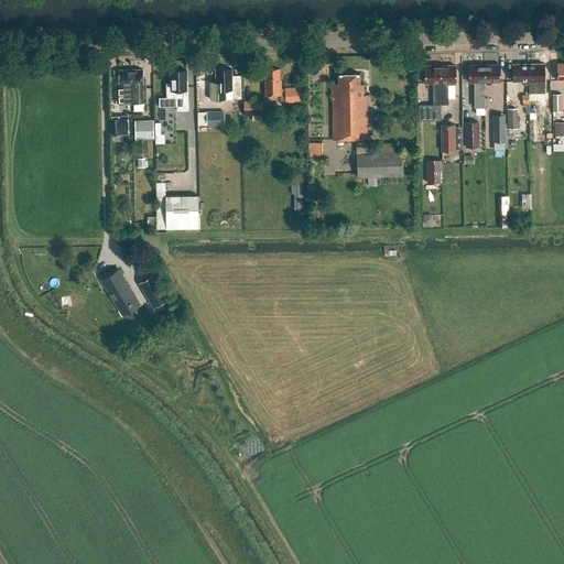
[(499,64),(484,65),(484,85),(485,85),(490,85),(490,82),(500,82),(499,64)]
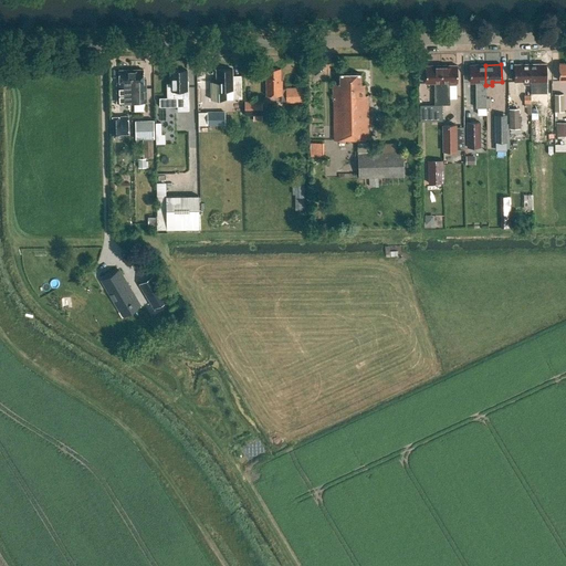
[(531,84),(530,64),(514,64),(514,82),(524,82),(524,84),(531,84)]
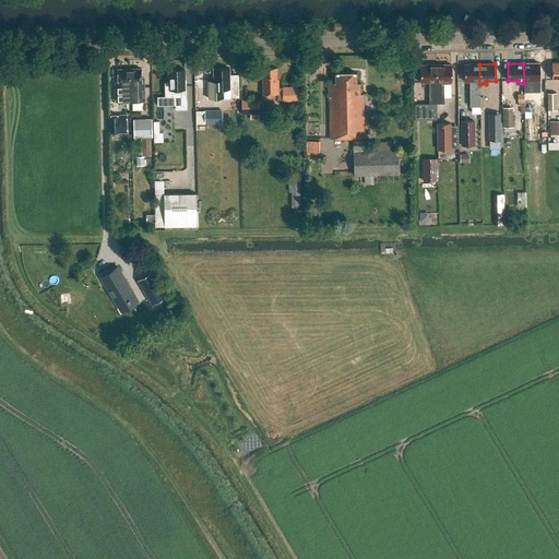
[(539,63),(523,63),(524,83),(524,90),(539,90),(539,63)]
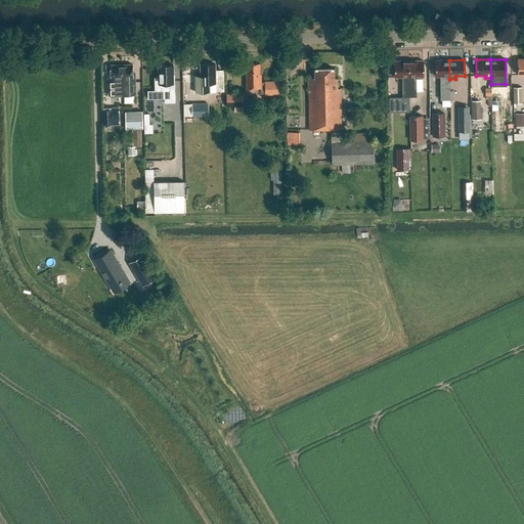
[(423,60),(408,61),(409,97),(415,97),(415,77),(424,77),(423,60)]
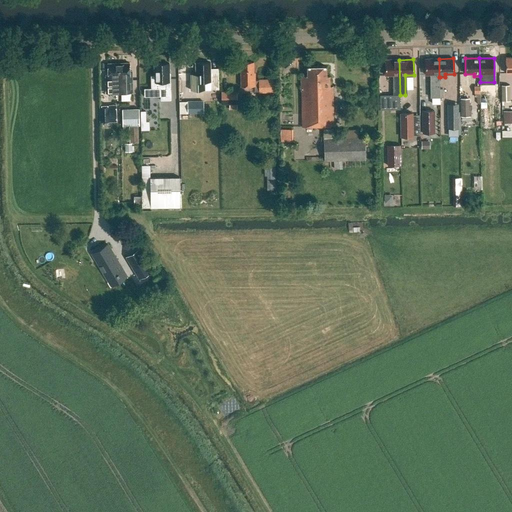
[(439,77),(439,59),(425,59),(425,75),(431,75),(431,97),(440,97),(440,82),(440,77),(439,77)]
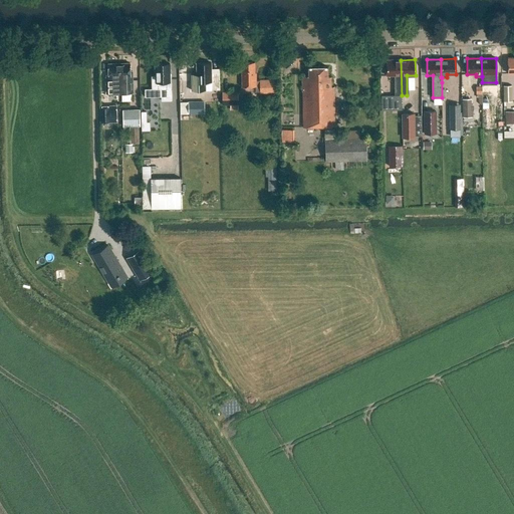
[(401,60),(387,60),(387,75),(395,75),(396,95),(402,95),(401,60)]
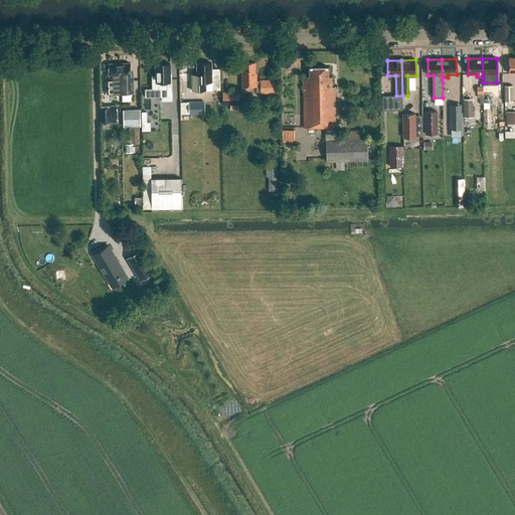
[(255,62),(241,63),(242,87),(261,87),(261,94),(275,93),(275,80),(256,80),(256,73),(255,73),(255,62)]
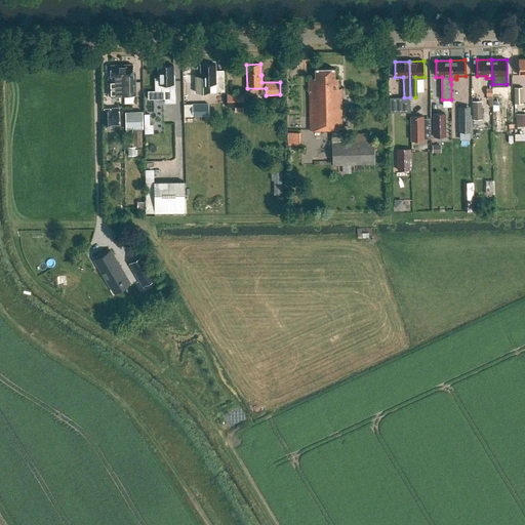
[(109,74),(109,80),(109,95),(121,95),(121,80),(122,80),(122,65),(111,66),(111,74),(109,74)]
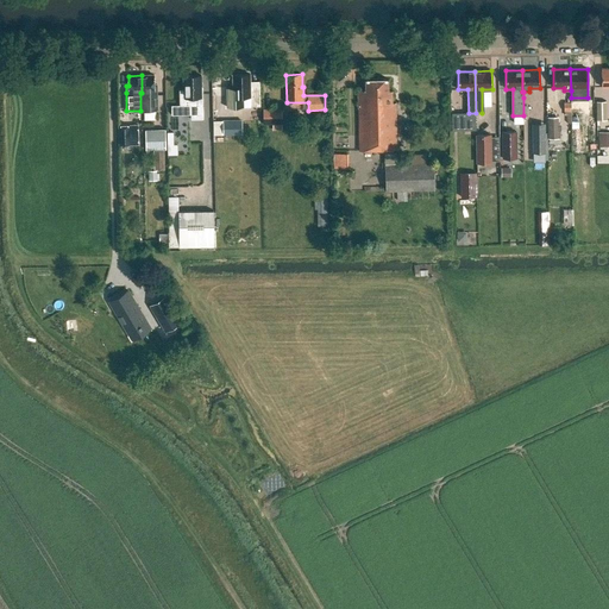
[(154,75),(142,75),(142,93),(143,93),(143,111),(157,111),(157,93),(157,85),(155,85),(154,75)]
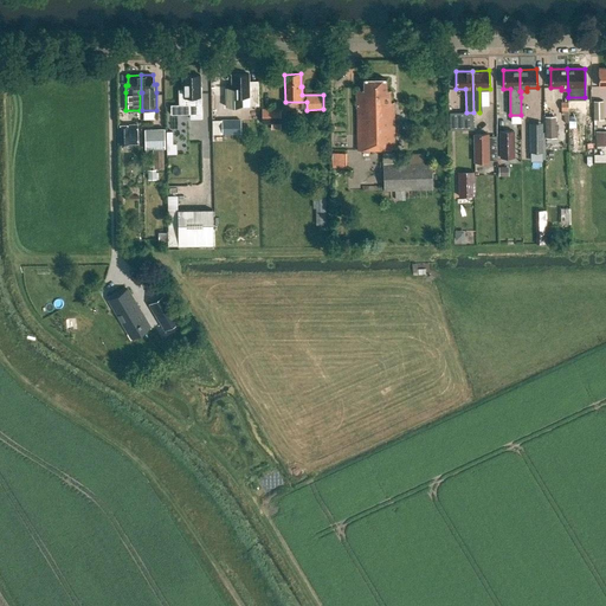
[(258,86),(249,86),(249,75),(232,75),(232,89),(233,96),(240,96),(240,107),(259,107),(258,86)]
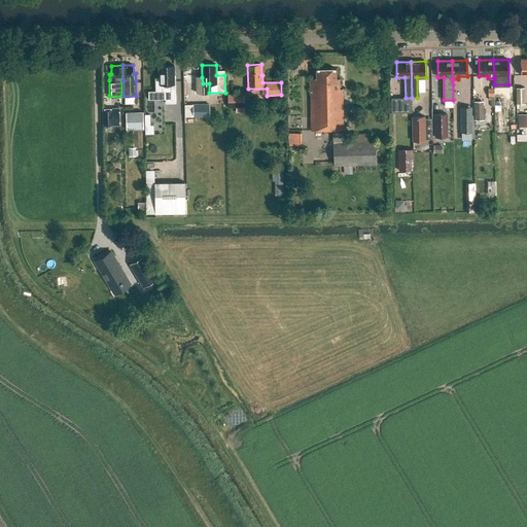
[(159,66),(160,86),(164,86),(164,104),(174,104),(174,92),(175,92),(174,66),(159,66)]
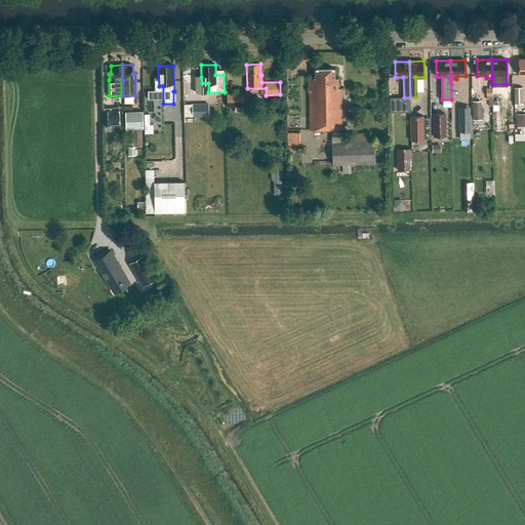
[(315,69),(315,78),(309,78),(309,130),(341,129),(341,89),(338,89),(337,78),(334,79),(334,69),(315,69)]
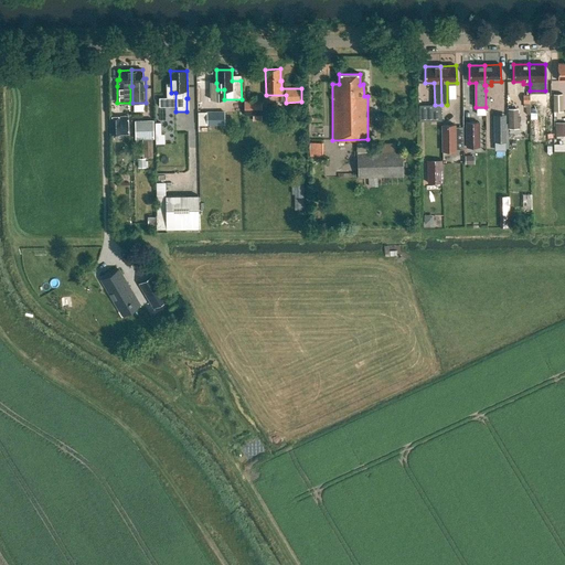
[(563,112),(562,94),(553,94),(553,112),(563,112)]
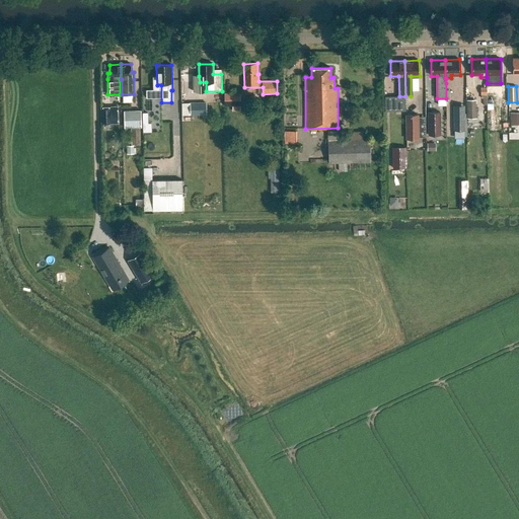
[(240,92),(225,92),(225,106),(232,106),(232,112),(240,112),(240,92)]
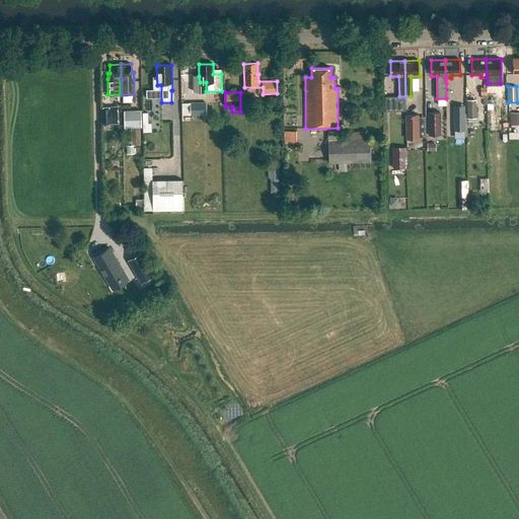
[(466,100),(467,119),(476,118),(475,99),(466,100)]
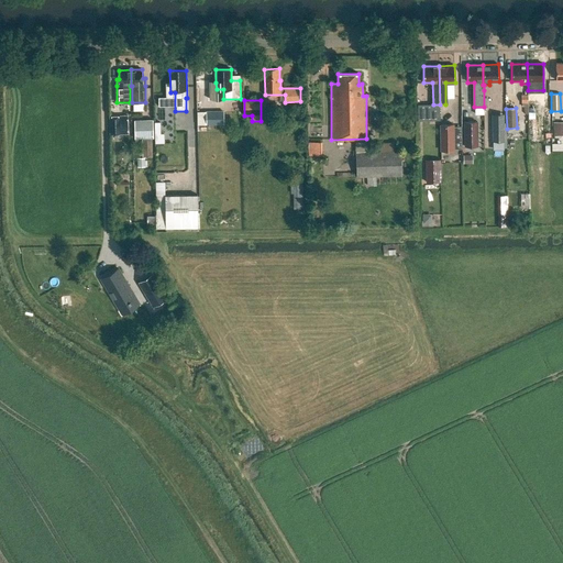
[(224,111),(207,111),(207,124),(224,124),(224,111)]
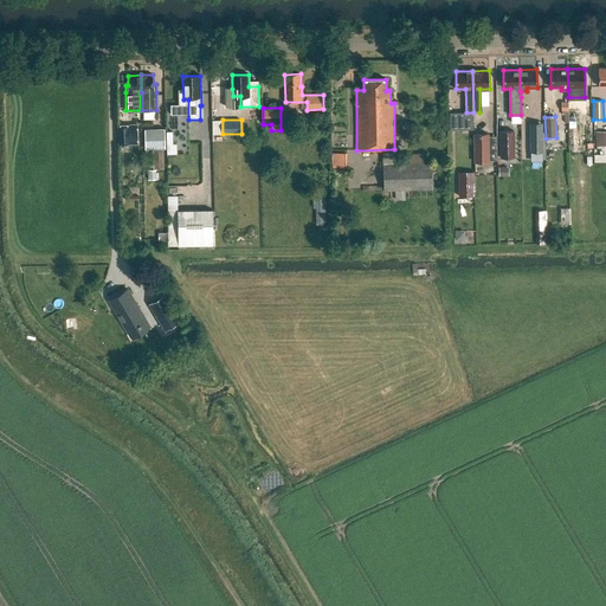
[(530,152),(543,152),(542,123),(529,123),(530,152)]
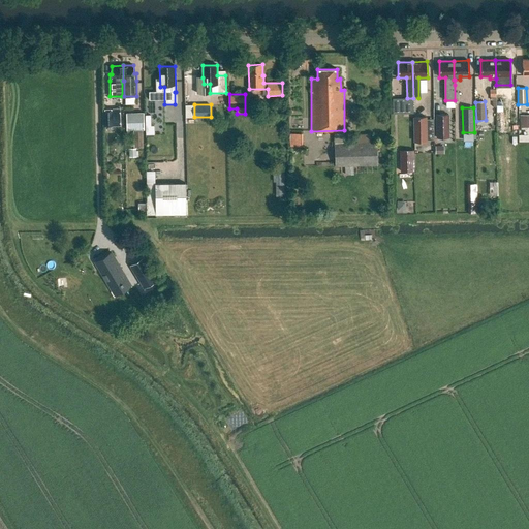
[(120,109),(102,109),(102,126),(120,126),(120,109)]
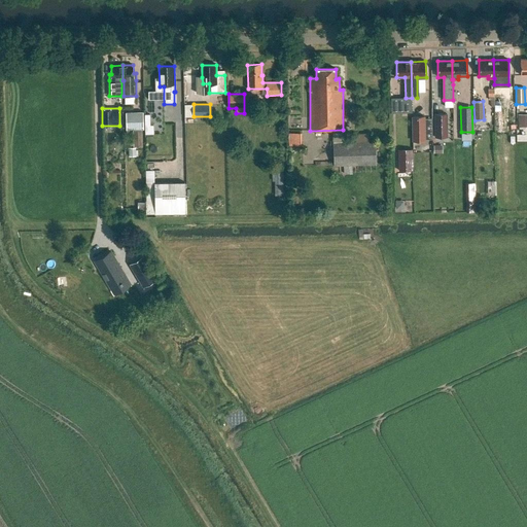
[(143,112),(126,112),(126,130),(133,130),(142,129),(143,129),(143,112)]
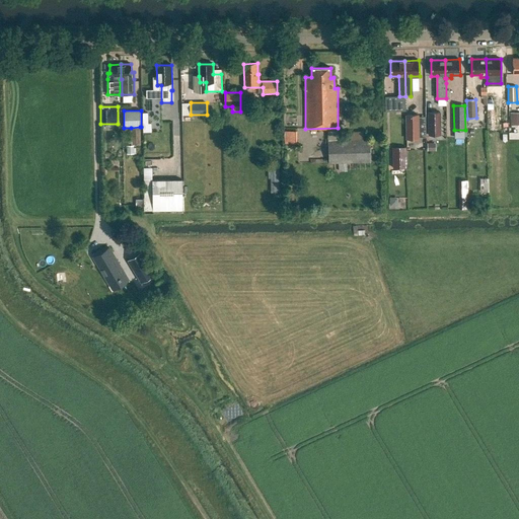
[(441,135),(440,112),(428,113),(428,135),(441,135)]
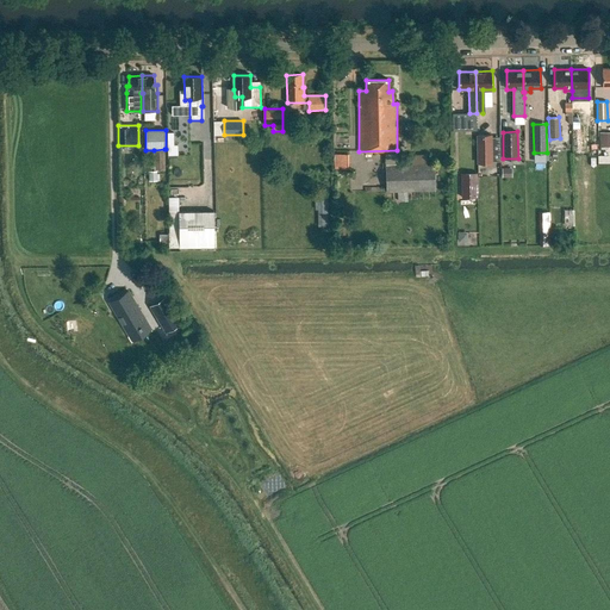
[(609,132),(599,132),(599,147),(609,147),(609,132)]
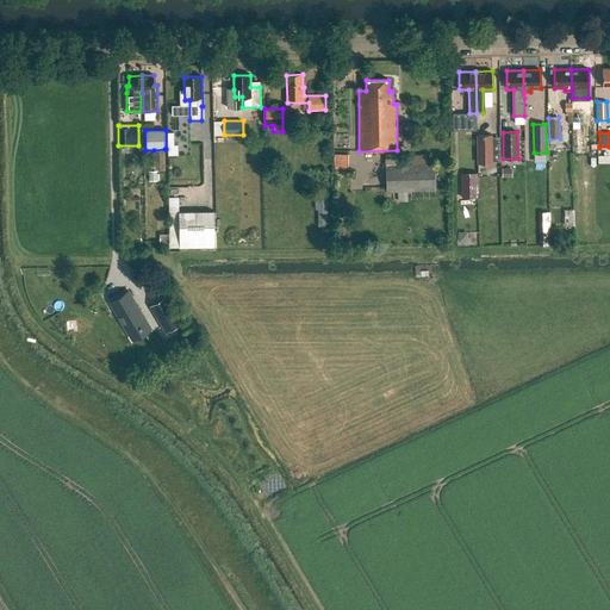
[(492,163),(492,135),(477,135),(477,163),(492,163)]
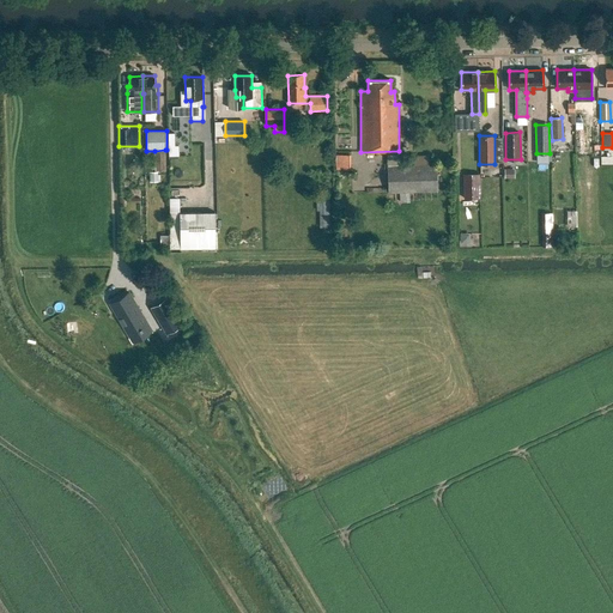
[(352,169),(351,153),(337,155),(337,169),(352,169)]
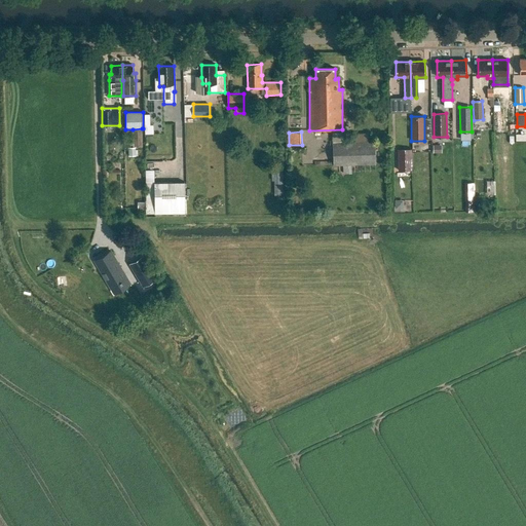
[(142,147),(142,135),(134,135),(134,147),(142,147)]
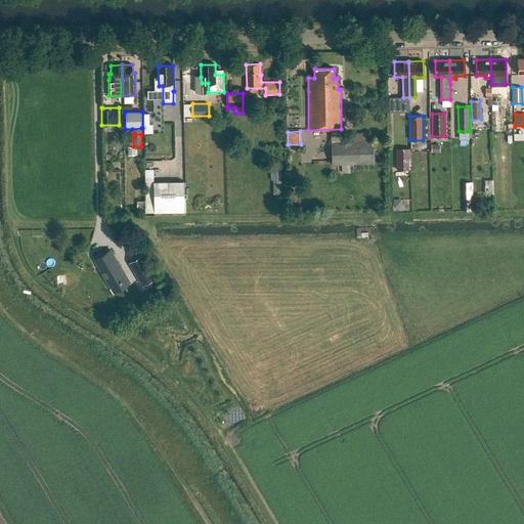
[(331,143),(332,165),(374,163),(374,141),(331,143)]
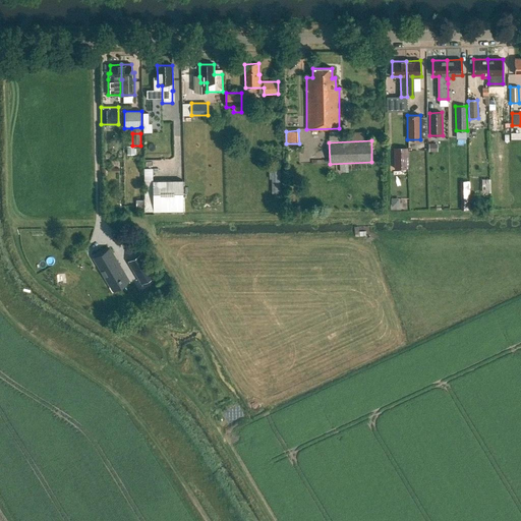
[(408,168),(407,157),(394,157),(395,169),(408,168)]
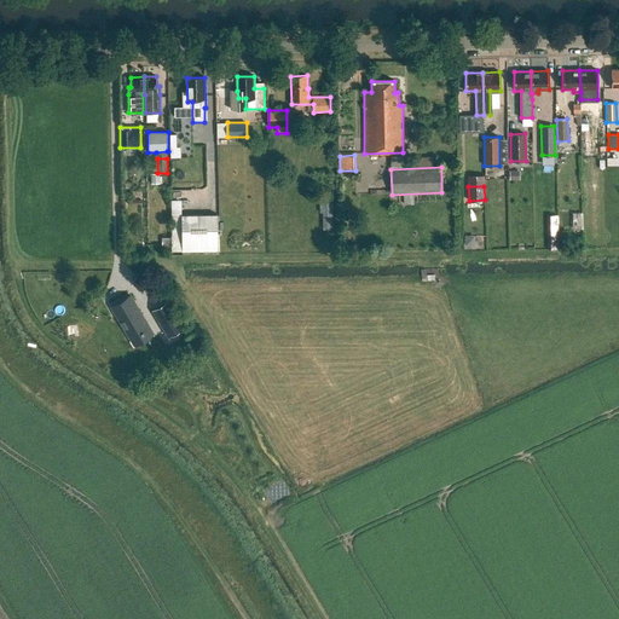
[(319,203),(319,213),(333,213),(333,203),(319,203)]
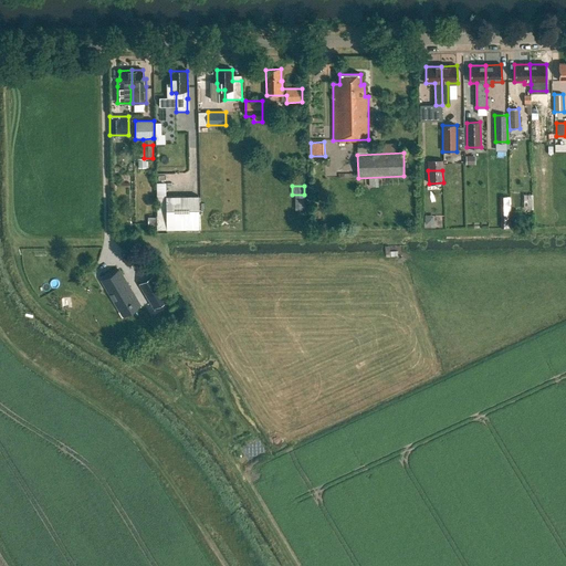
[(200,196),(166,196),(166,229),(200,229),(200,196)]
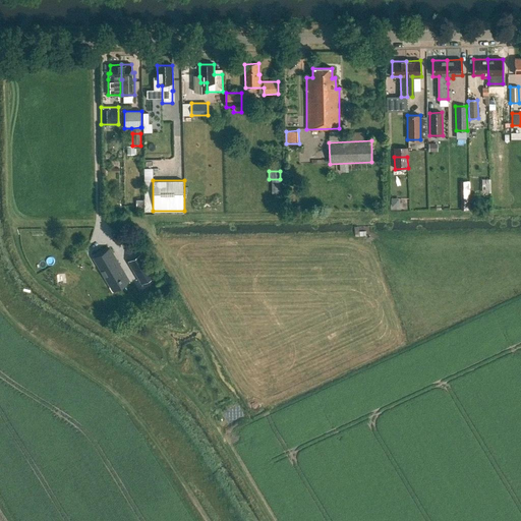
[(110,248),(94,256),(105,278),(110,275),(114,284),(126,277),(110,248)]
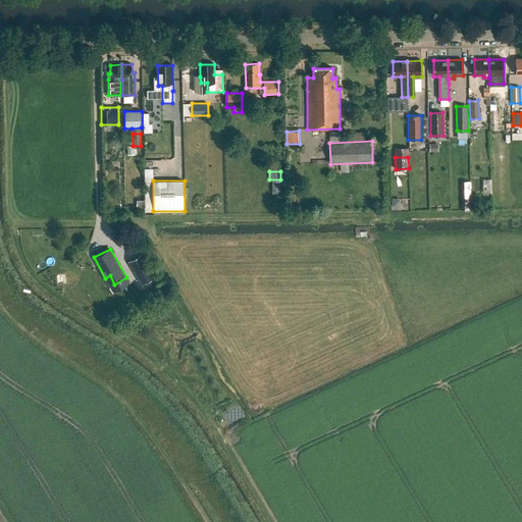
[(132,268),(141,284),(155,276),(145,260),(132,268)]
